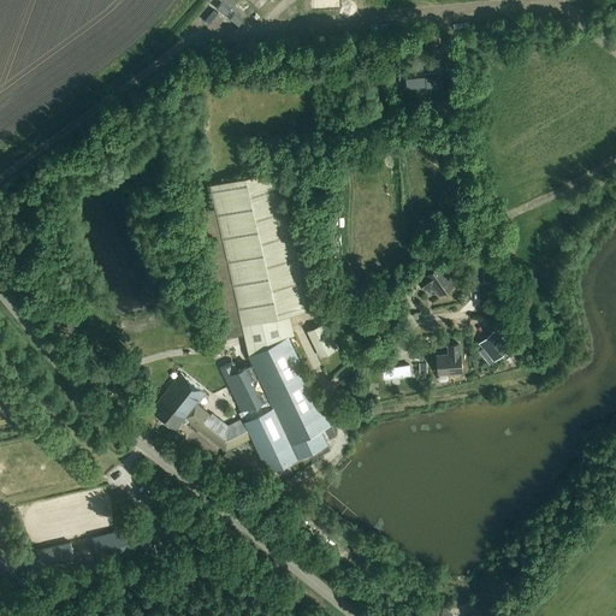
[(234,13),(230,19),(240,27),(243,22),(234,13)]
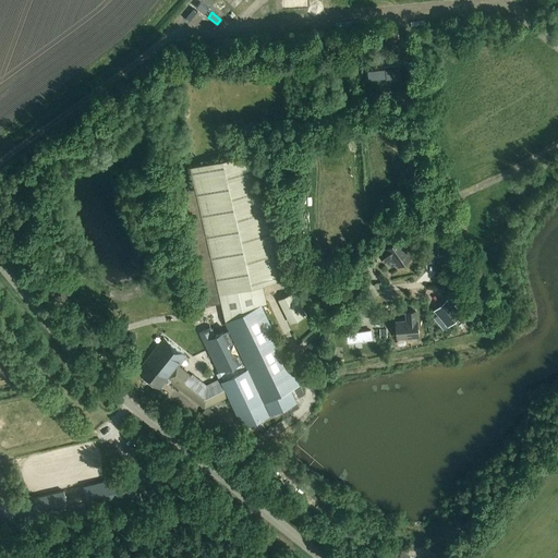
[(145,362),(136,373),(143,377),(144,379),(150,386),(153,385),(159,390),(167,379),(171,383),(174,386),(177,385),(182,388),(181,389),(203,408),(228,396),(229,396),(229,397),(243,425),(269,413),(295,400),(296,399),(296,398),(295,398),(304,393),(300,384),(291,367),(262,304),(266,302),(264,292),(264,290),(262,283),(287,277),(256,150),(228,157),(221,159),(190,167),(195,190),(180,193),(207,305),(205,306),(206,311),(207,312),(207,314),(208,316),(210,327),(198,334),(210,356),(218,373),(221,380),(220,381),(205,389),(178,367),(179,365),(186,356),(165,339),(145,362)]
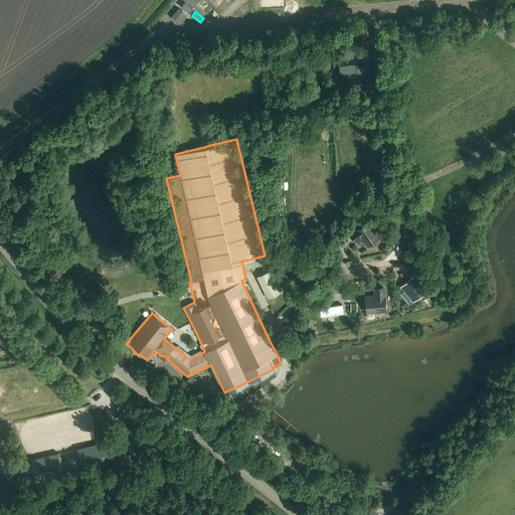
[(368,221),(349,234),(355,242),(361,238),(367,247),(380,238),(368,221)]
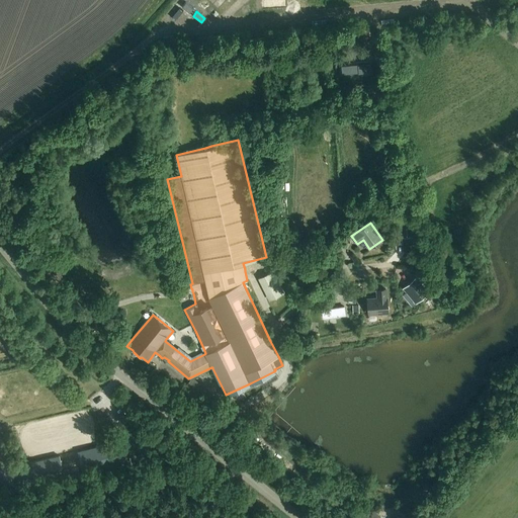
[(272,271),(257,279),(268,301),(284,293),(272,271)]
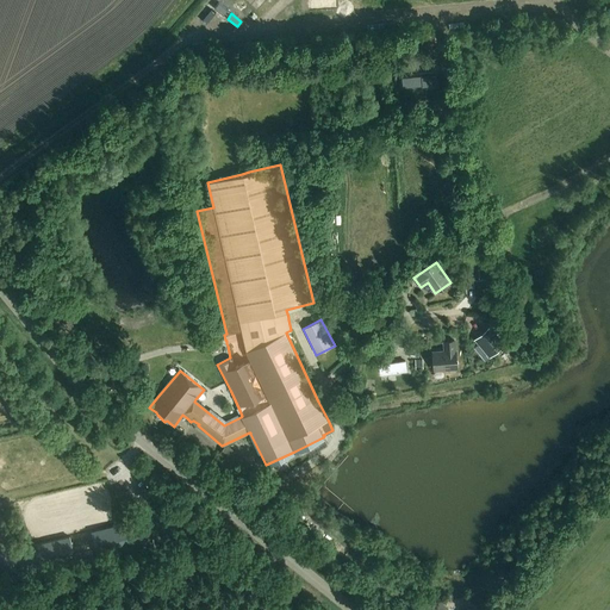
[(503,325),(496,330),(504,340),(510,335),(503,325)]
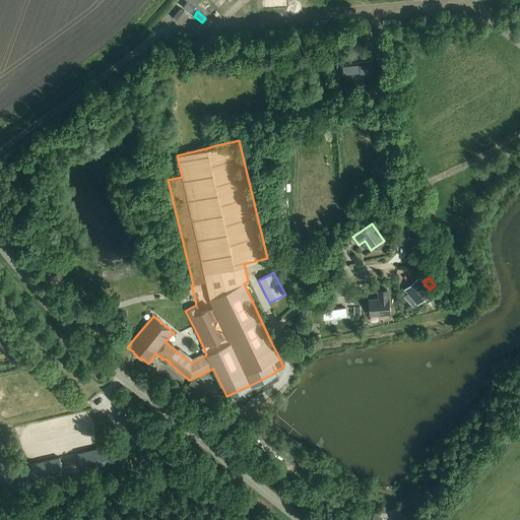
[(407,294),(404,297),(413,309),(417,306),(429,296),(416,280),(404,289),(407,294)]
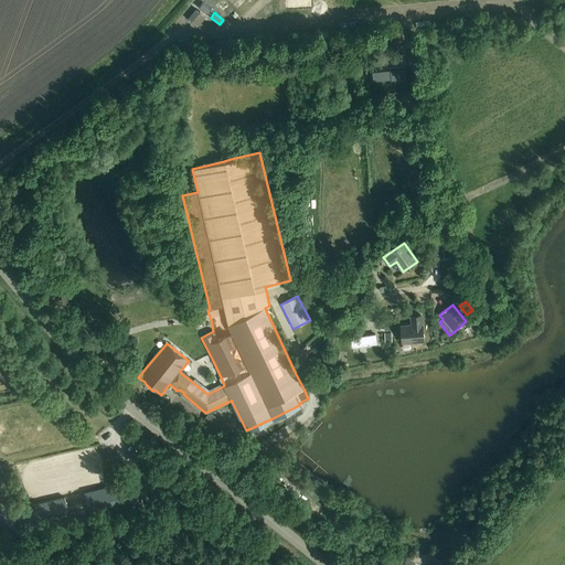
[(401,326),(402,344),(424,342),(422,315),(409,316),(411,324),(401,326)]
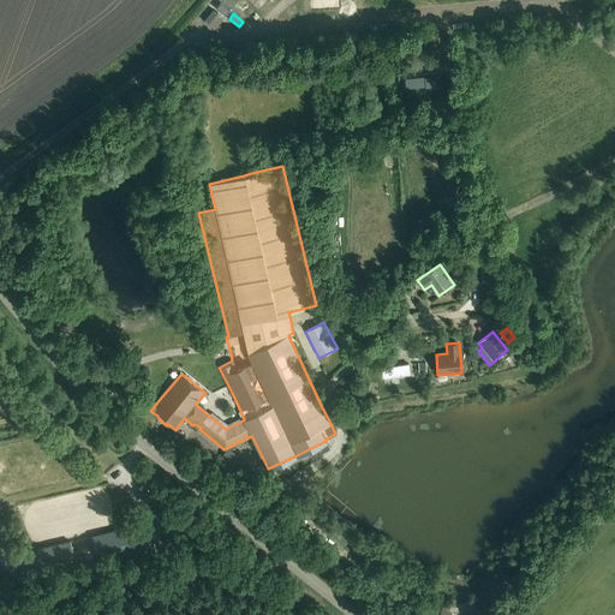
[(411,375),(410,365),(383,369),(384,378),(411,375)]
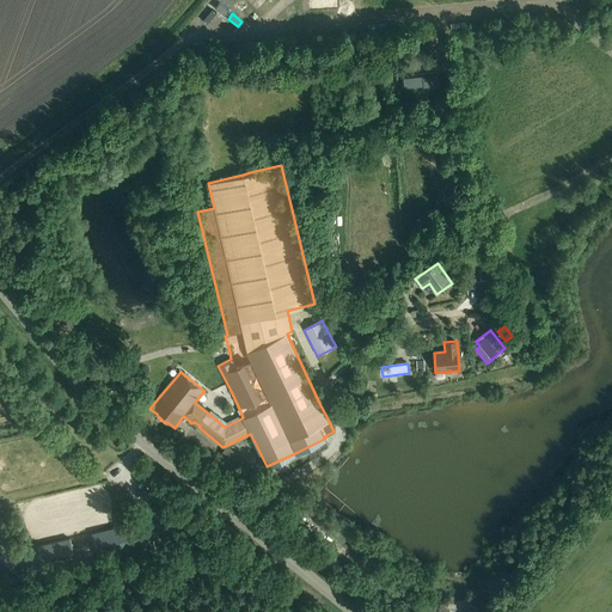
[(251,466),(227,447),(219,458),(249,482),(255,473),(249,469),(251,466)]
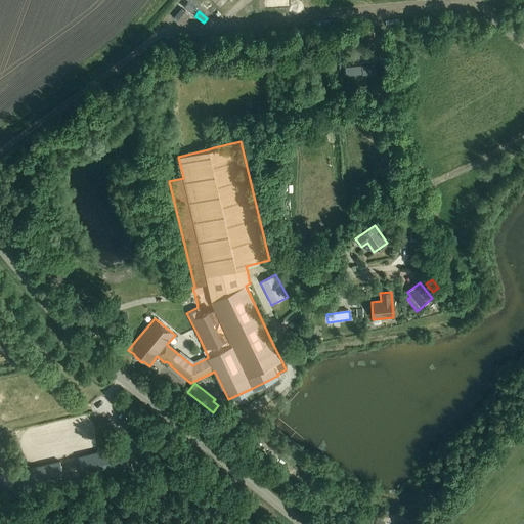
[(119,448),(17,472),(23,494),(137,468),(135,463),(123,465),(119,448)]
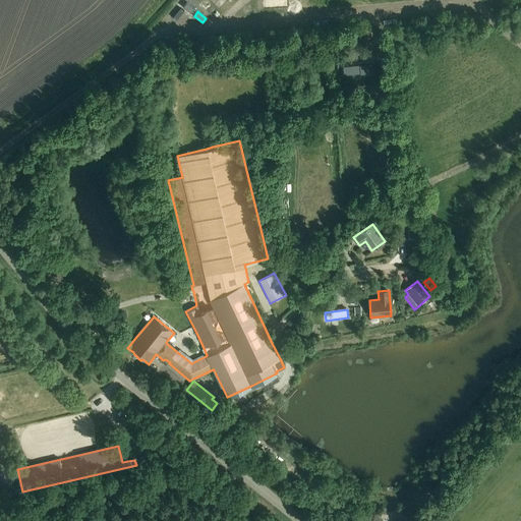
[(444,500),(436,494),(433,491),(424,503),(425,504),(435,511),(444,500)]
